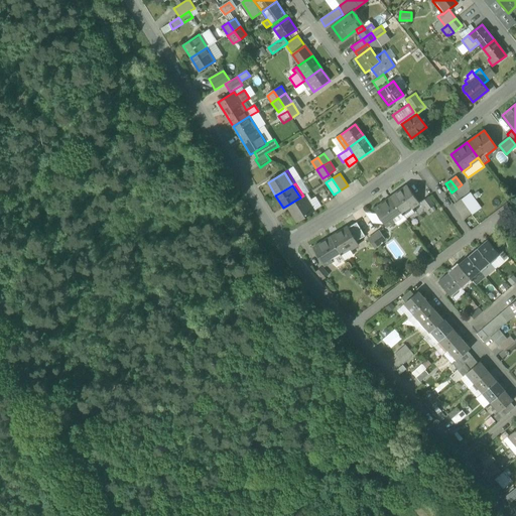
[(407,185),(390,198),(406,219),(414,213),(411,209),(419,203),(407,185)]
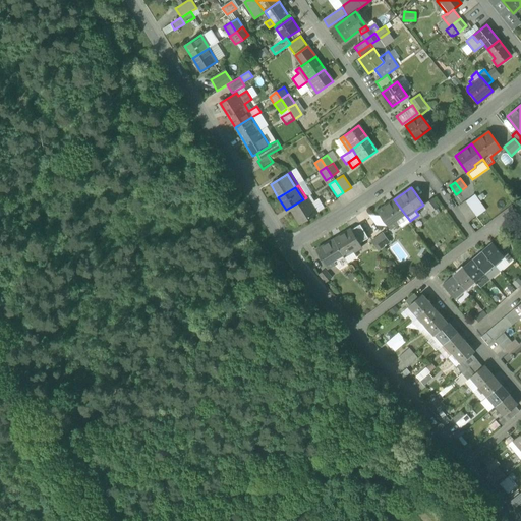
[(465,201),(476,217),(485,210),(474,194),(465,201)]
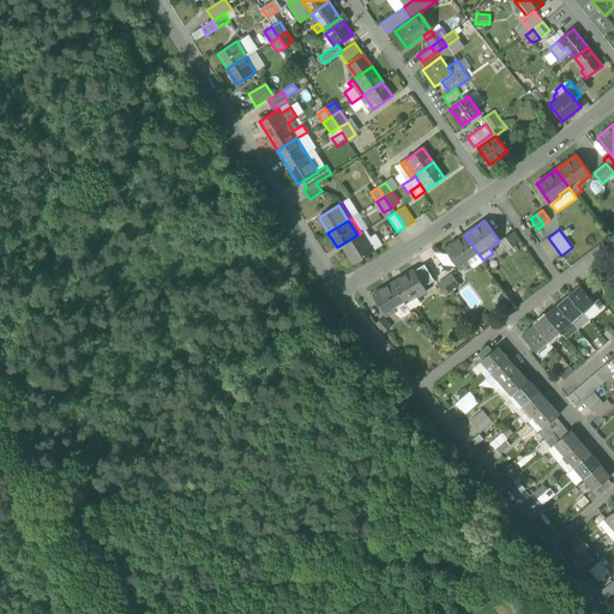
[(365,230),(361,233),(372,251),(381,245),(374,234),(369,238),(365,230)]
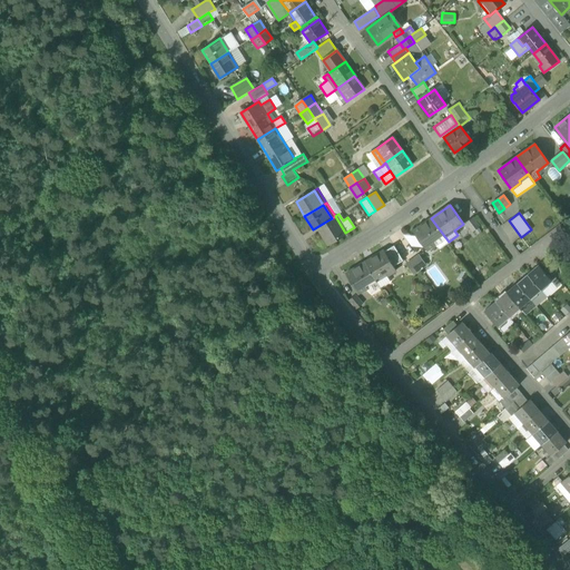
[(335,216),(332,218),(324,223),(326,227),(320,232),(328,244),(345,233),(335,216)]
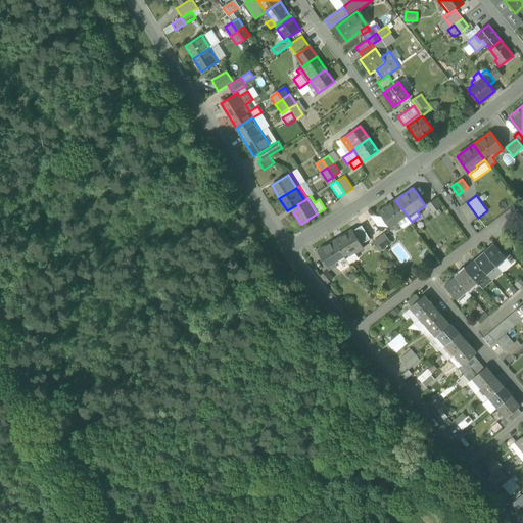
[(427,203),(433,212),(439,208),(433,199),(427,203)]
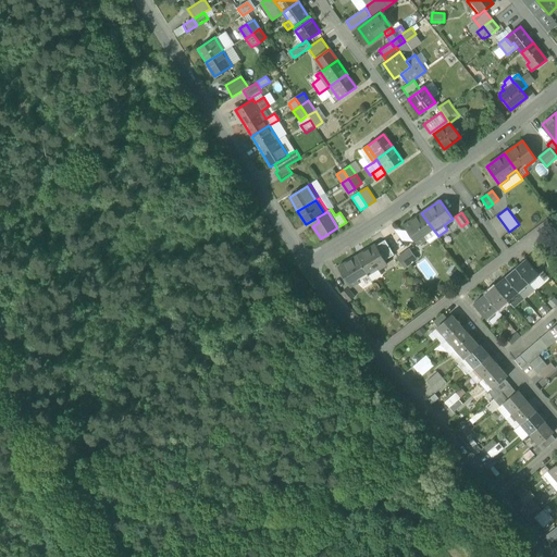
[(429,243),(438,236),(421,213),(404,225),(407,230),(415,242),(417,245),(425,238),(429,243)]
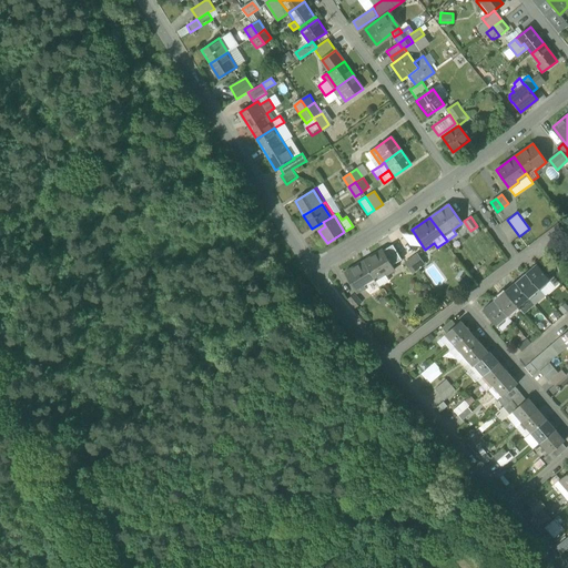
[(411,245),(423,246),(415,234),(402,234),(411,245)]
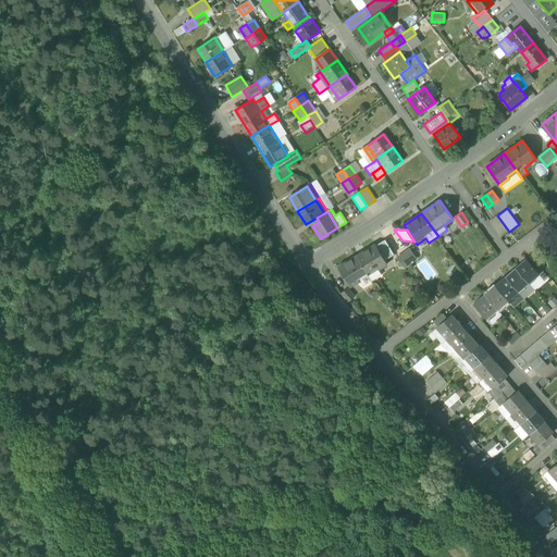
[(374,245),(356,256),(367,273),(376,268),(378,270),(386,264),(374,245)]
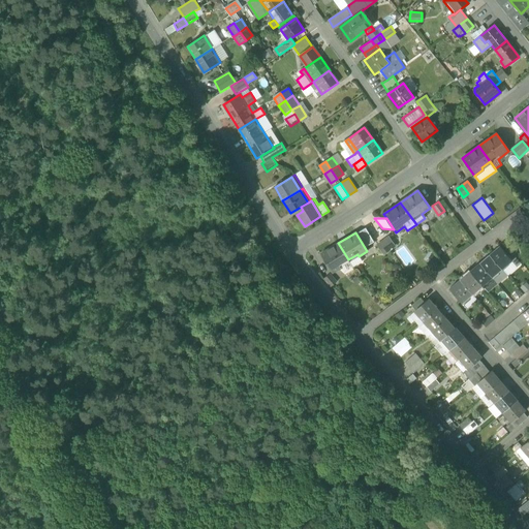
[(389,237),(382,241),(389,250),(395,246),(389,237)]
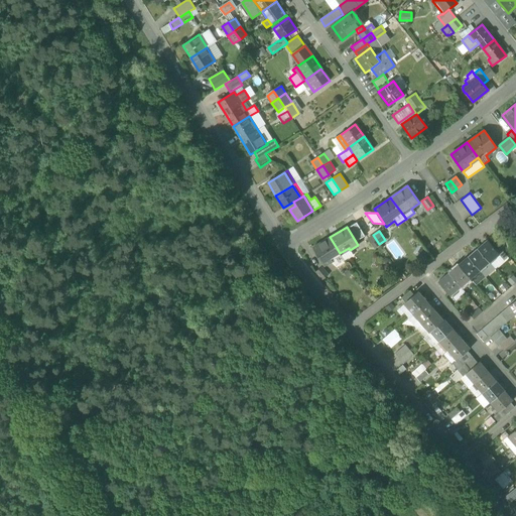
[(374,247),(379,244),(373,235),(368,239),(374,247)]
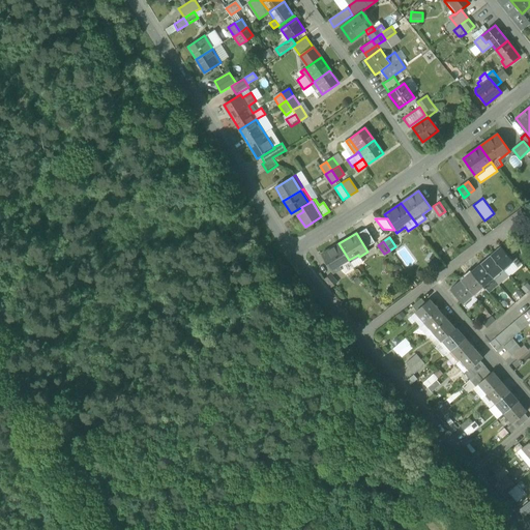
[(332,273),(341,268),(340,266),(349,260),(339,243),(321,255),(332,273)]
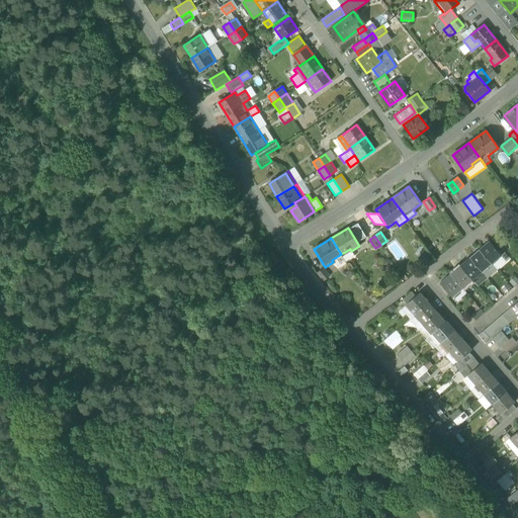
[(489,242),(480,250),(491,263),(500,255),(489,242)]
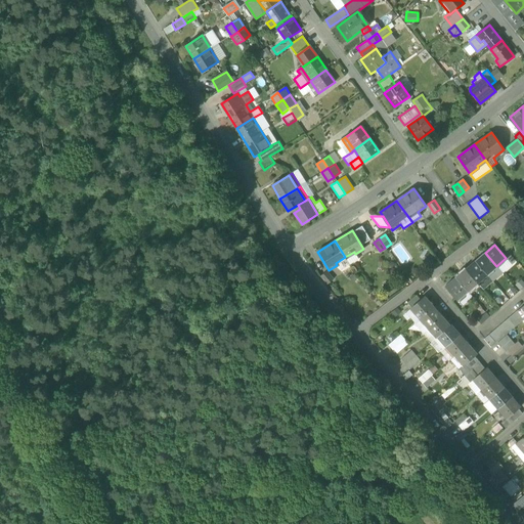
[(354,252),(345,257),(349,265),(358,259),(355,254),(354,252)]
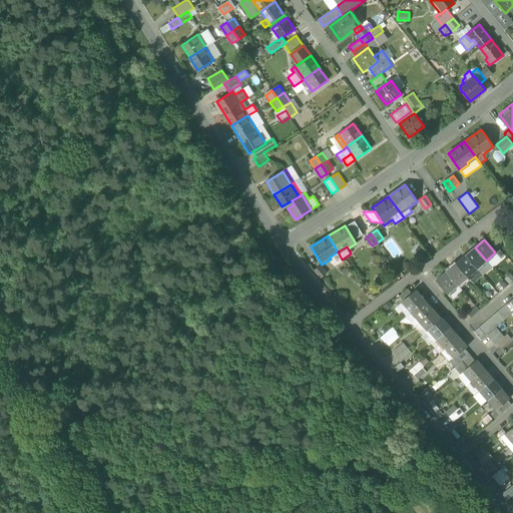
[(475,247),(465,255),(476,269),(486,261),(475,247)]
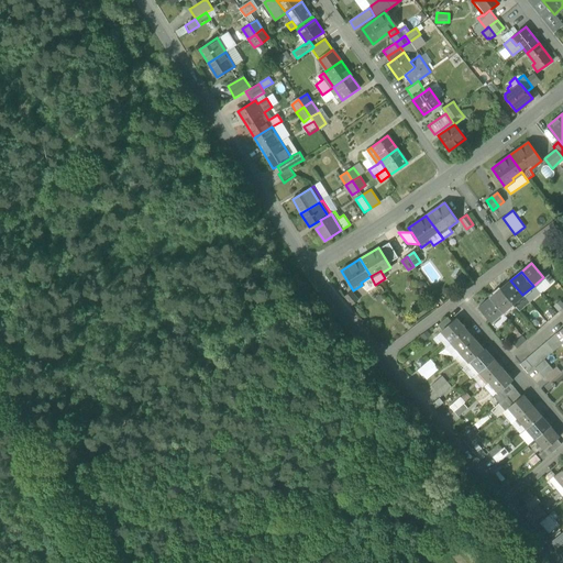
[(361,283),(362,285),(365,290),(375,285),(371,276),(361,283)]
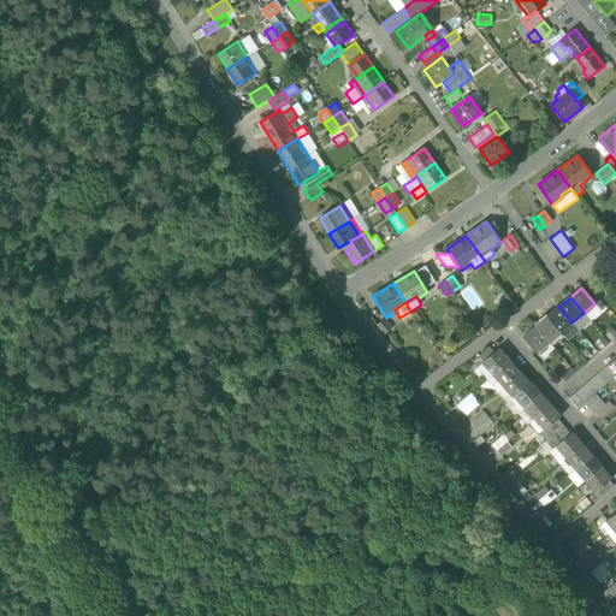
[(558,307),(548,317),(561,332),(572,323),(558,307)]
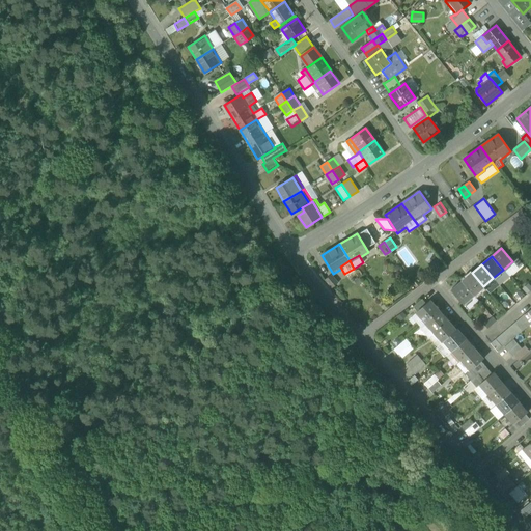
[(472,273),(462,281),(473,295),(483,286),(472,273)]
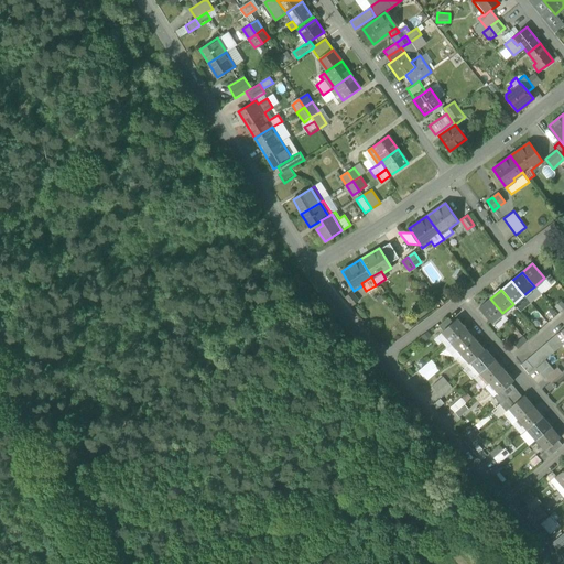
[(345,296),(353,305),(358,301),(350,292),(345,296)]
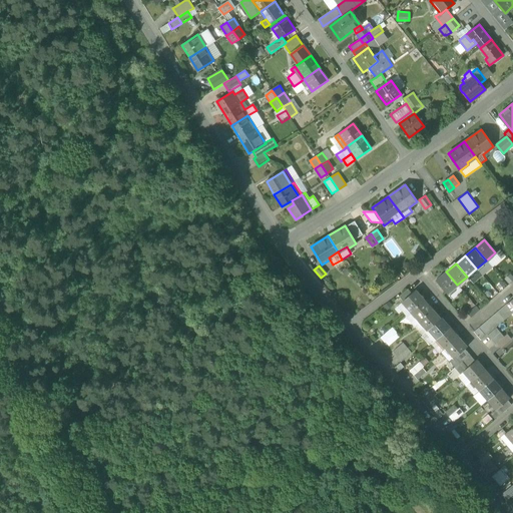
[(447,294),(457,285),(446,272),(436,281),(447,294)]
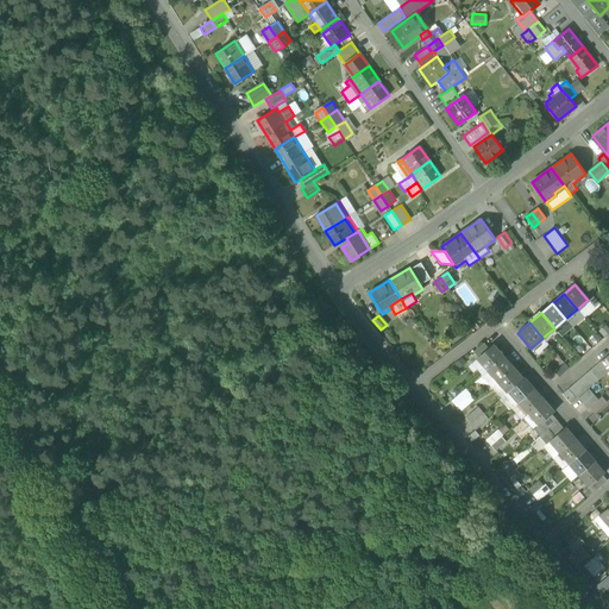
[(473,352),(477,358),(488,349),(484,344),(473,352)]
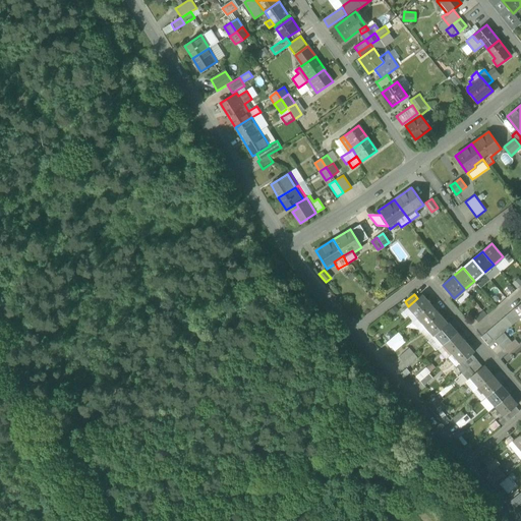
[(408,306),(417,316),(430,304),(422,294),(417,298),(408,306)]
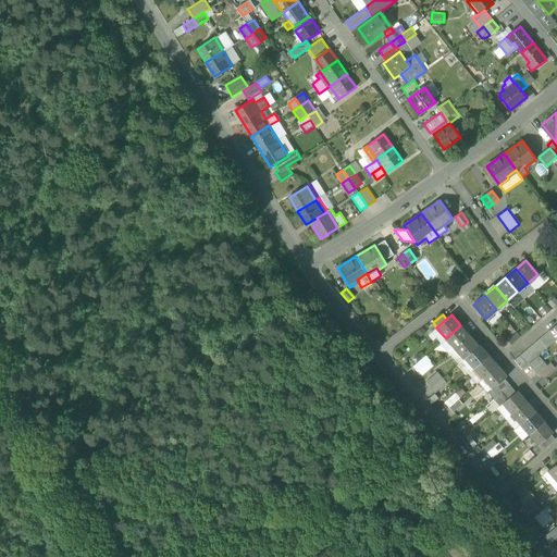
[(446,338),(455,348),(469,336),(460,325),(446,338)]
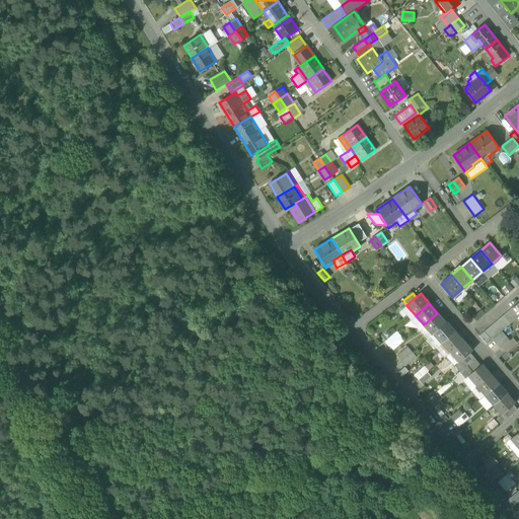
[(512,307),(507,311),(515,319),(517,317),(518,315),(515,311),(512,307)]
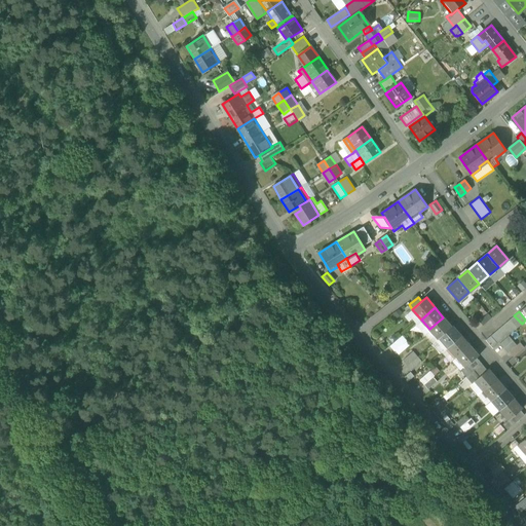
[(514,315),(510,320),(517,328),(522,324),(514,315)]
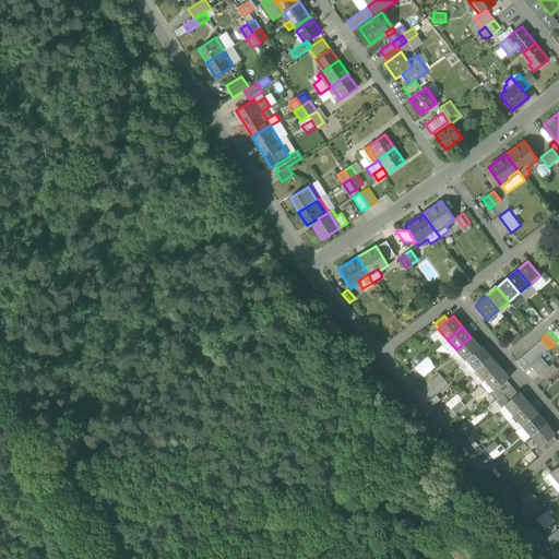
[(465,360),(466,359),(480,347),(471,337),(456,349),(465,360)]
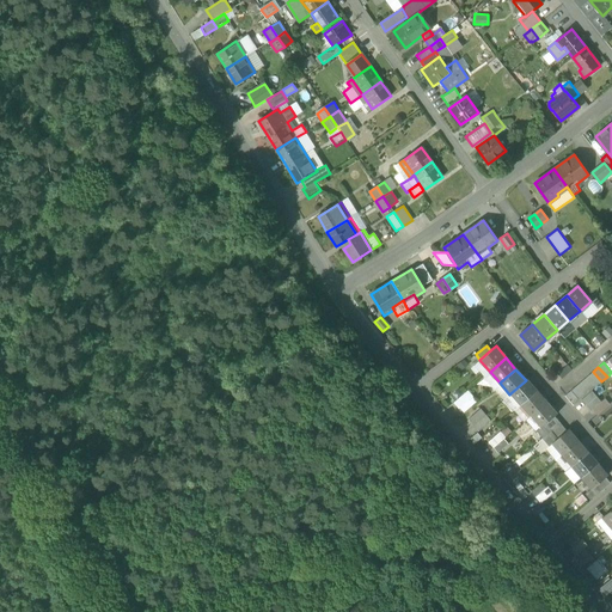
[(593,372),(587,377),(595,386),(601,381),(593,372)]
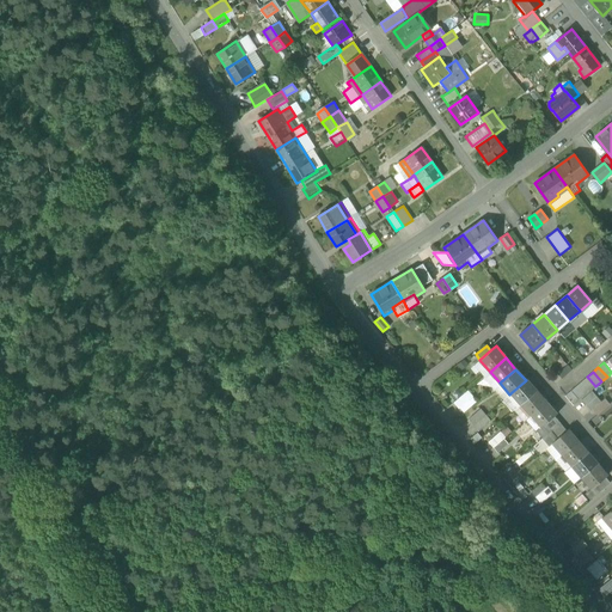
[(587,377),(582,381),(591,391),(595,386),(587,377)]
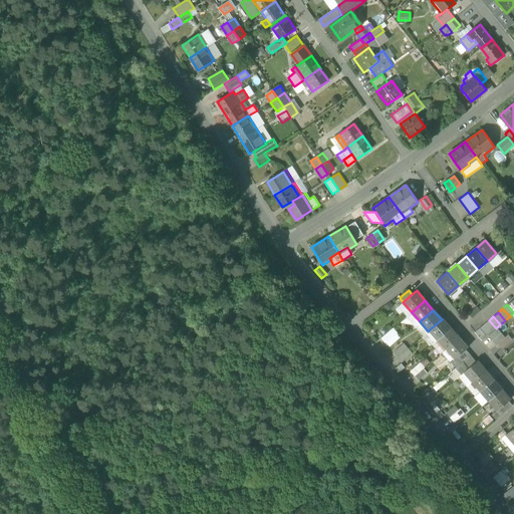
[(429,330),(438,339),(451,328),(443,318),(442,319),(429,330)]
